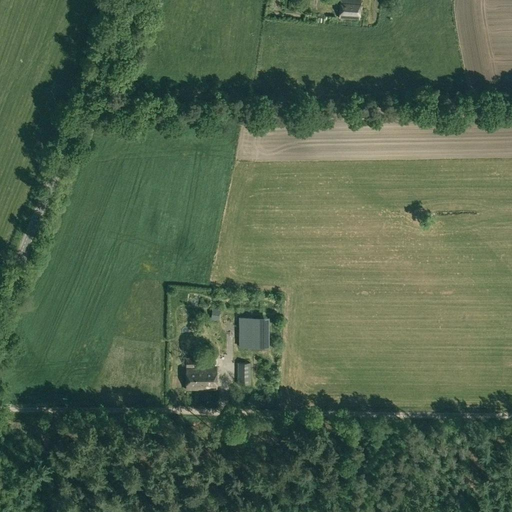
[(359,20),(359,0),(340,0),(339,19),(359,20)]
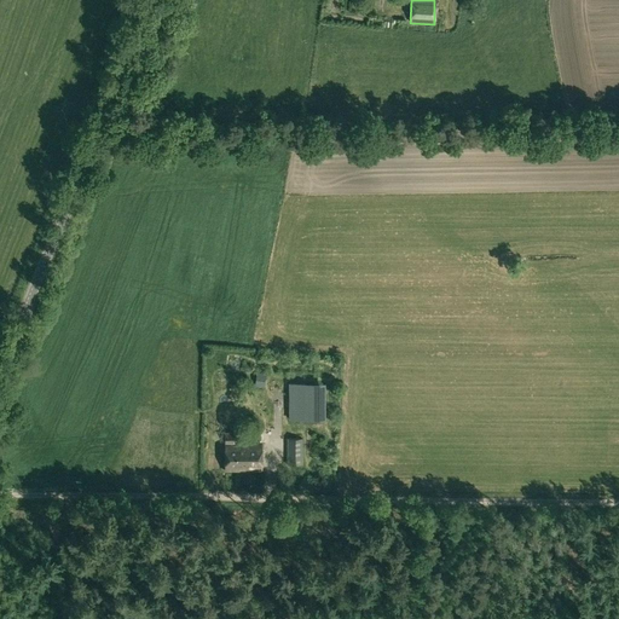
[(254,386),(264,387),(266,374),(256,372),(254,386)]
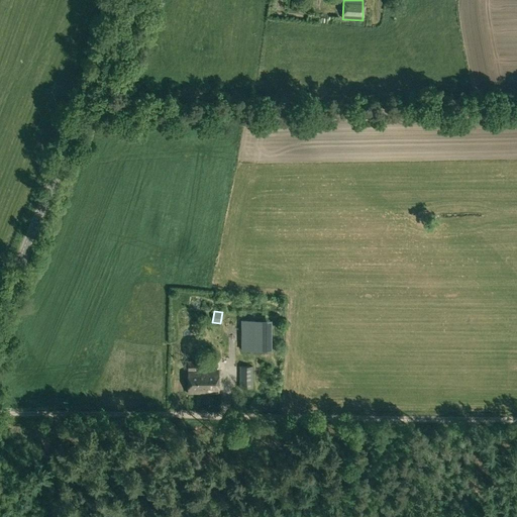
[(240,350),(271,350),(271,320),(240,320),(240,350)]
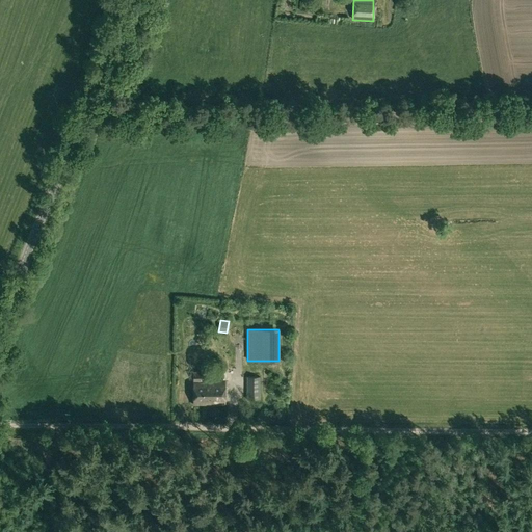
[(202,381),(202,372),(193,372),(193,405),(225,405),(224,381),(202,381)]
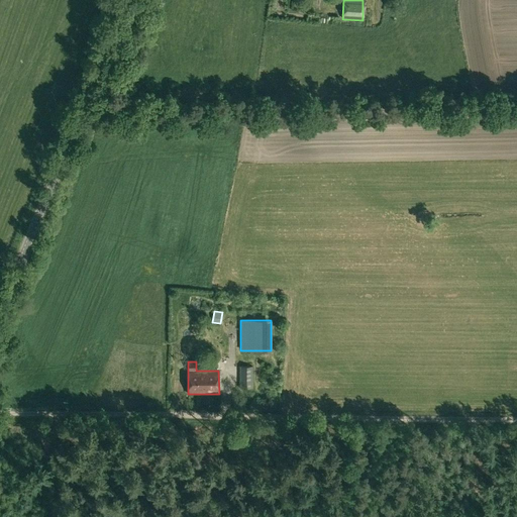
[(239,388),(252,388),(252,367),(239,367),(239,388)]
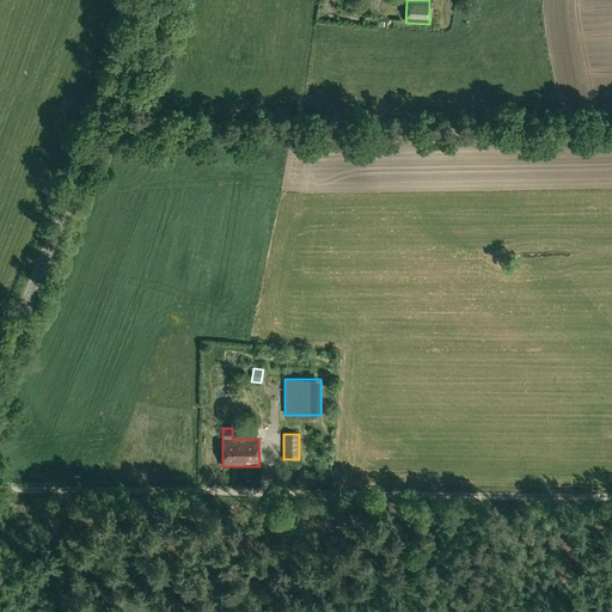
All buildings are outlined.
